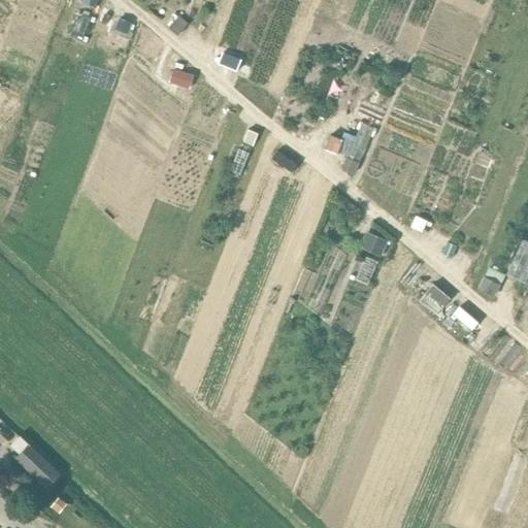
[(223,52),(219,62),(235,70),(239,60),(223,52)]
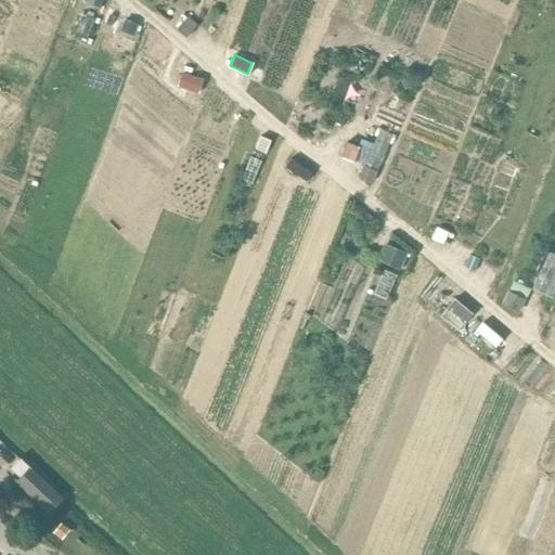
[(183,72),(178,86),(198,93),(204,79),(183,72)]
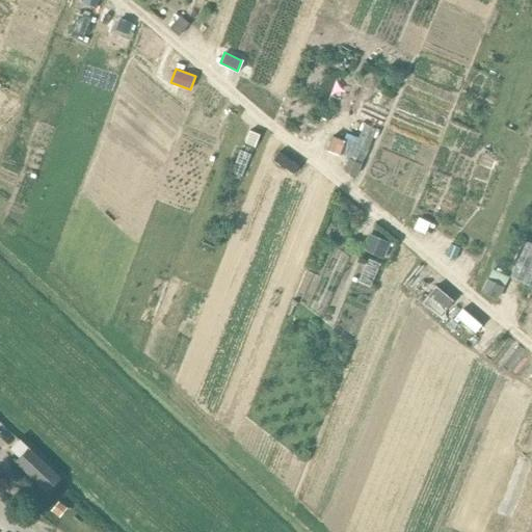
[(218,101),(214,112),(223,116),(228,105),(218,101)]
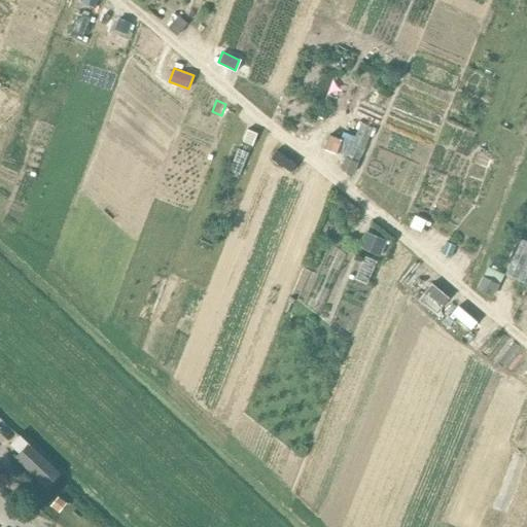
[(415,216),(410,227),(419,232),(421,233),(424,225),(426,221),(418,217),(415,216)]
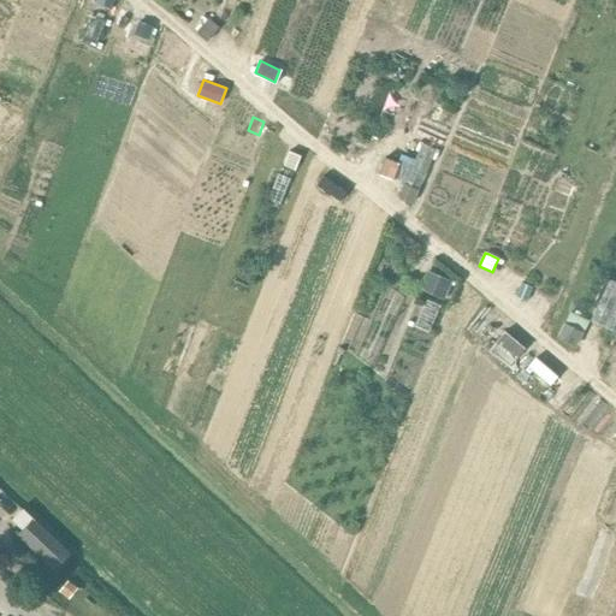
[(427,271),(419,288),(444,298),(451,282),(427,271)]
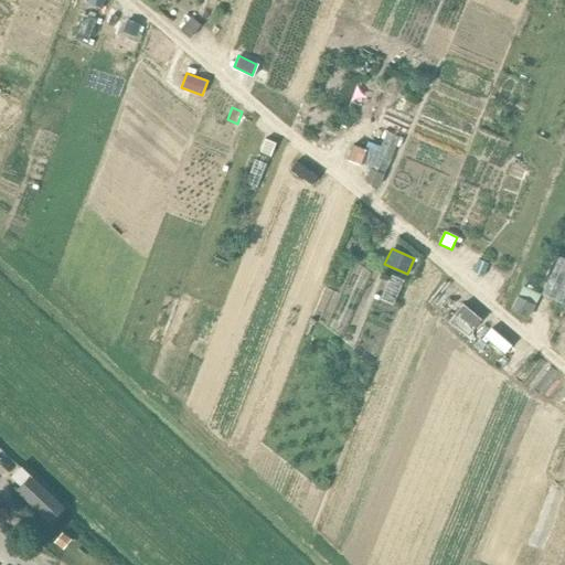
[(478,259),(472,273),(483,276),(489,264),(478,259)]
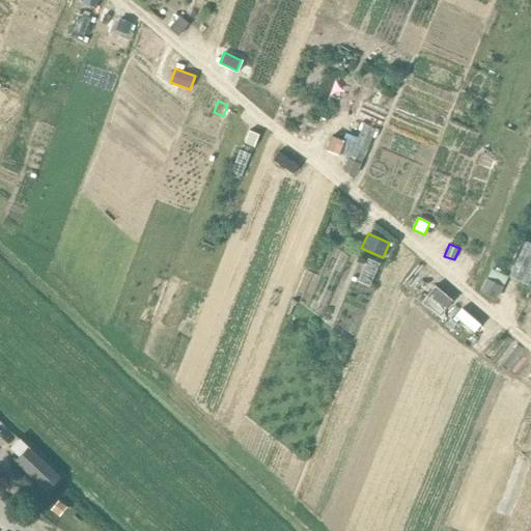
[(485,278),(480,290),(497,299),(503,286),(485,278)]
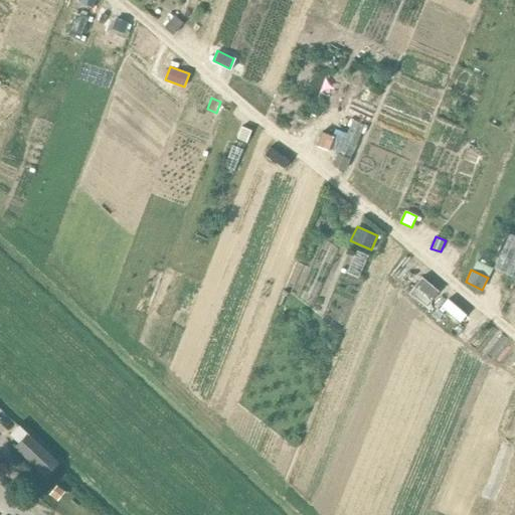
[(422,277),(414,286),(433,301),(440,292),(422,277)]
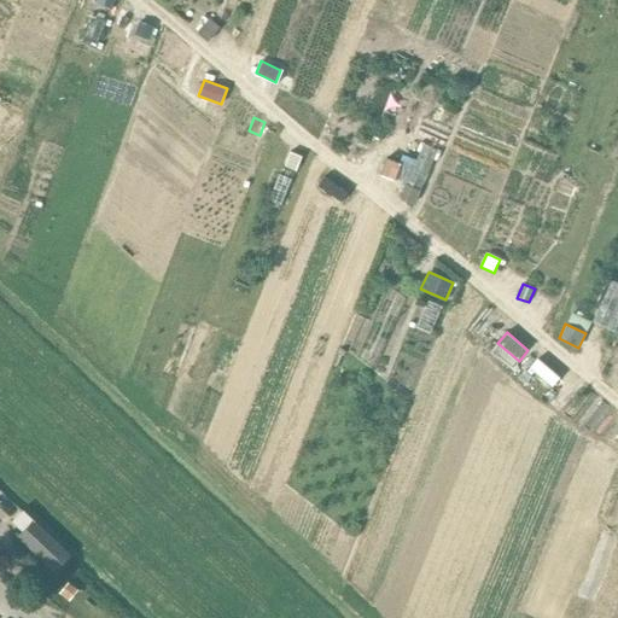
[(16,516),(10,522),(21,532),(25,526),(29,522),(31,520),(21,511),(19,512),(16,516)]
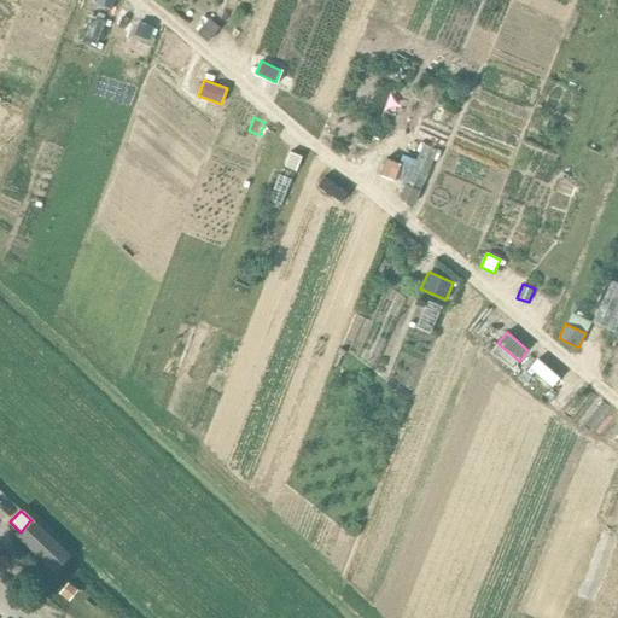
[(21,532),(15,537),(53,573),(64,561),(68,558),(69,557),(31,520),(29,522),(25,526),(21,532)]
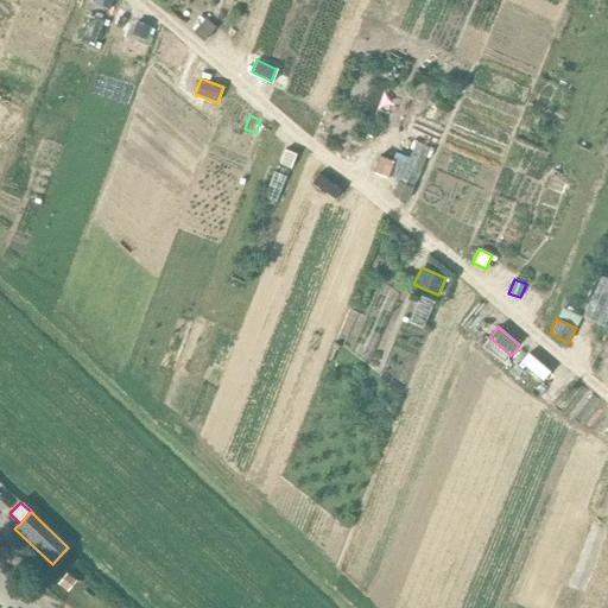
[(64,574),(56,584),(67,591),(75,581),(64,574)]
